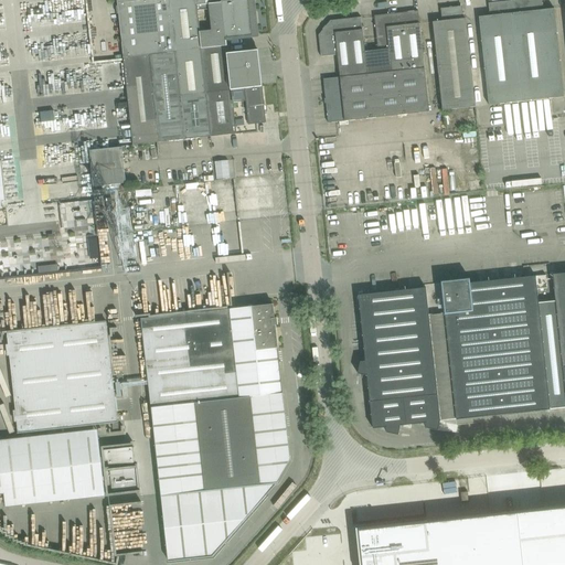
[(117,0),(124,57),(149,55),(176,52),(201,50),(227,46),(226,41),(226,39),(253,35),(248,0),(117,0)]
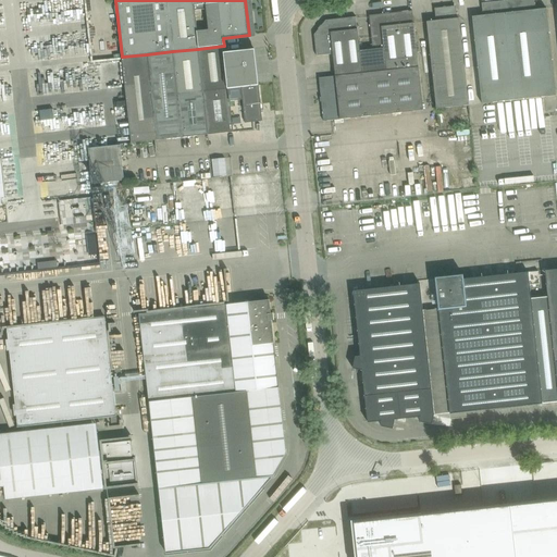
[(482,104),(493,103),(519,100),(508,0),(482,3),(483,15),(472,16),(482,104)]
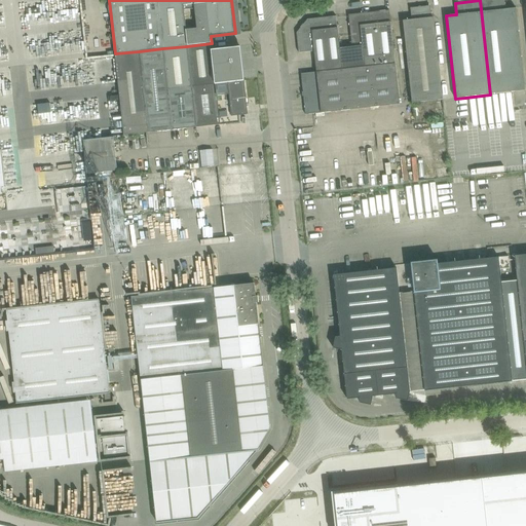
[(505,9),(504,0),(484,0),(480,0),(490,95),(525,90),(516,8),(505,9)]
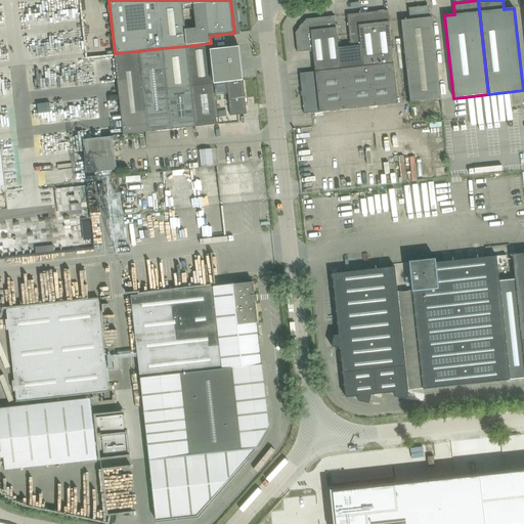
[(430,17),(429,6),(409,8),(410,19),(401,20),(410,102),(441,99),(432,17),(430,17)]
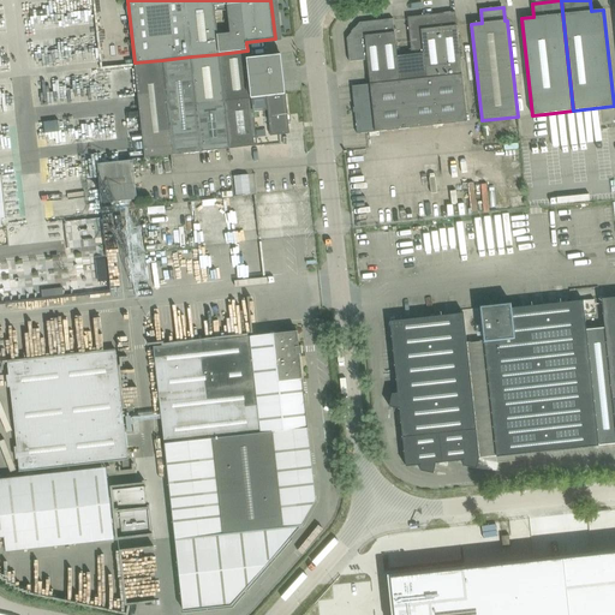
[(412,55),(398,57),(400,82),(427,78),(463,75),(457,24),(455,12),(407,17),(408,29),(412,55)]
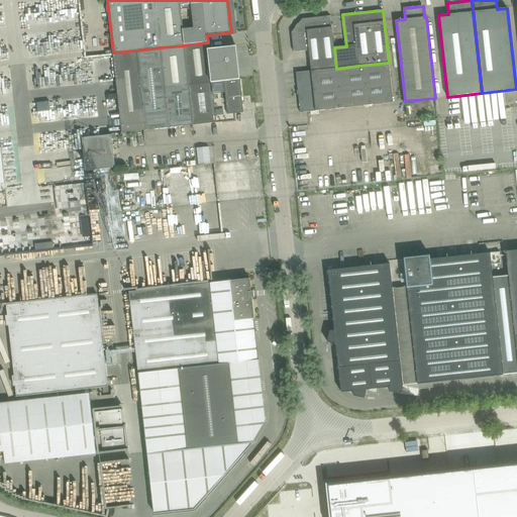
[(303,19),(292,32),(294,53),(309,50),(311,71),(336,69),(334,47),(332,26),(330,16),(303,19)]
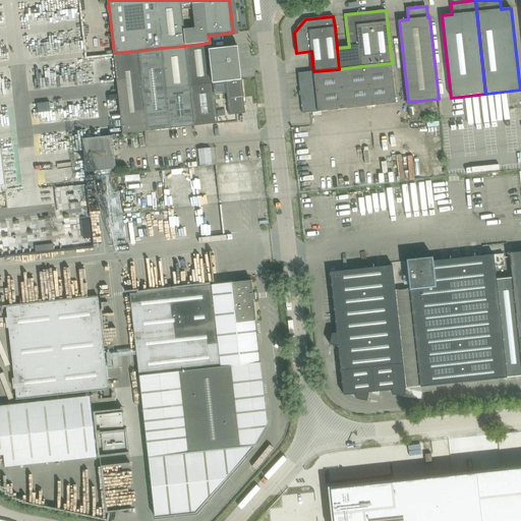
[(185,46),(162,48),(166,89),(190,85),(214,83),(211,50),(210,43),(185,46)]
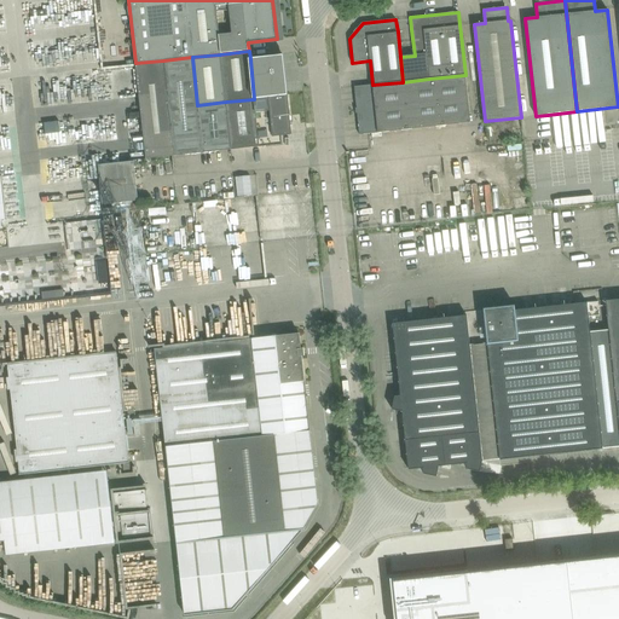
[(268,57),(250,59),(254,99),(261,98),(273,97),(272,97),(288,94),(283,56),(268,57)]
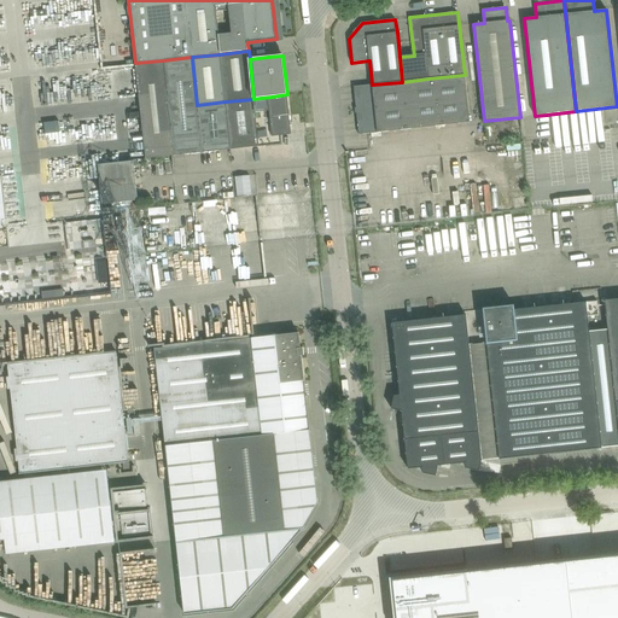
[(192,57),(163,60),(174,156),(203,152),(197,105),(192,57)]
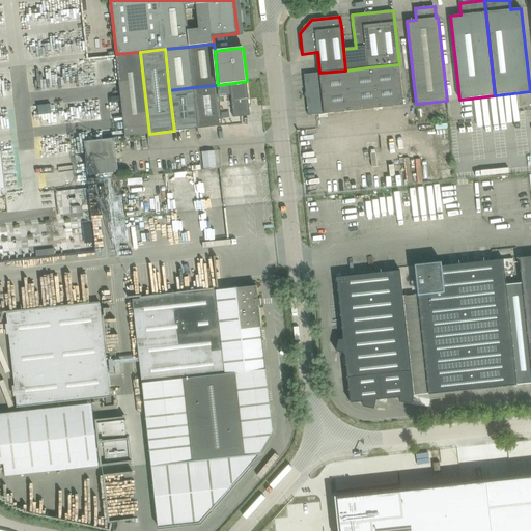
[(116,54),(116,55),(119,82),(126,137),(149,134),(140,52),(116,54)]
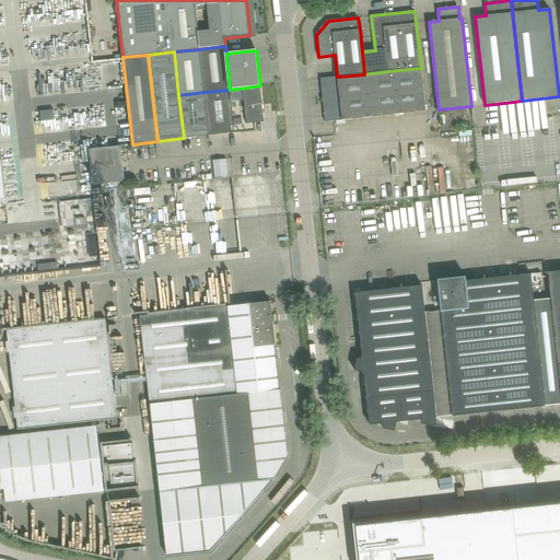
[(325,123),(347,120),(426,112),(421,68),(388,71),(364,74),(337,77),(321,79),(325,123)]
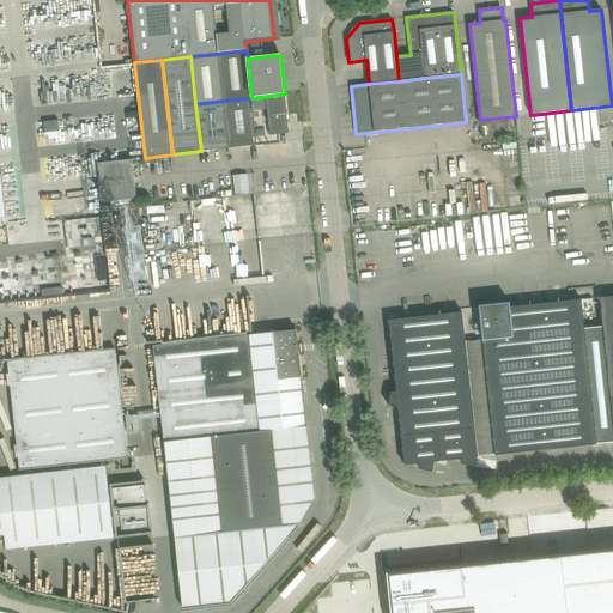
[(271,96),(259,97),(263,145),(279,143),(278,135),(289,133),(285,93),(269,96),(271,96)]
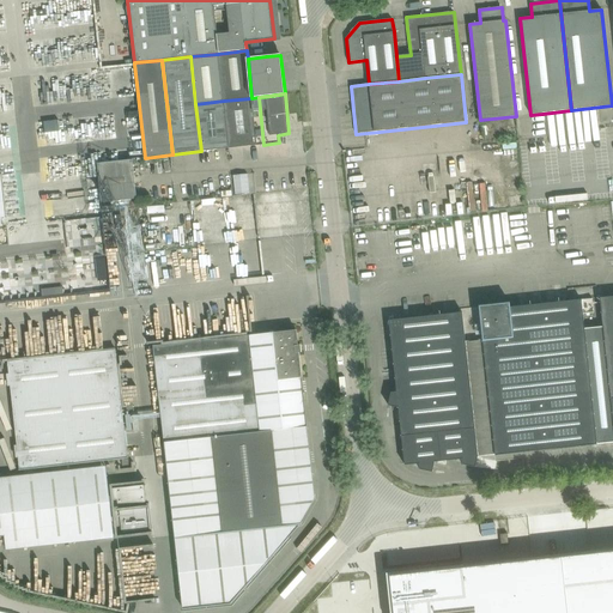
[(252,98),(224,101),(229,149),(263,145),(259,97),(252,98)]
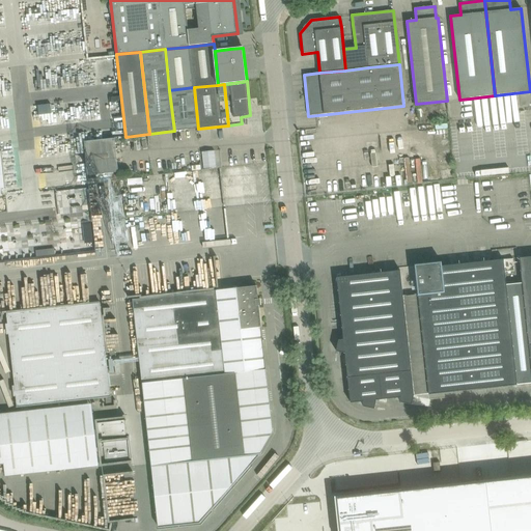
[(194,87),(169,90),(174,131),(198,129),(194,87)]
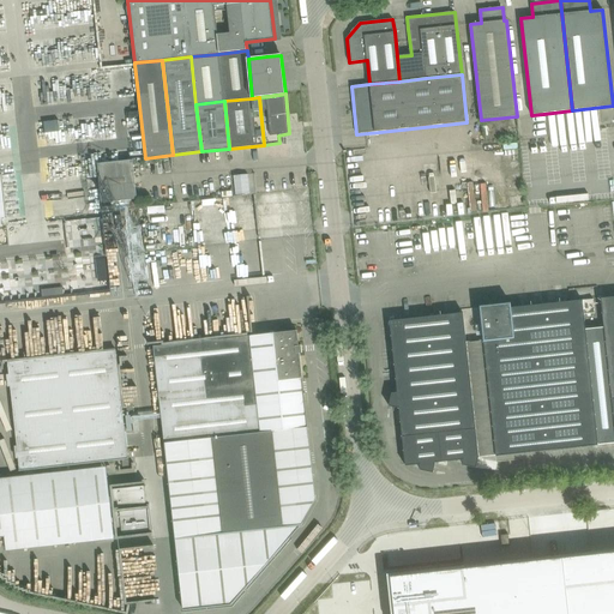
[(102,203),(125,200),(137,199),(133,161),(97,164),(102,203)]
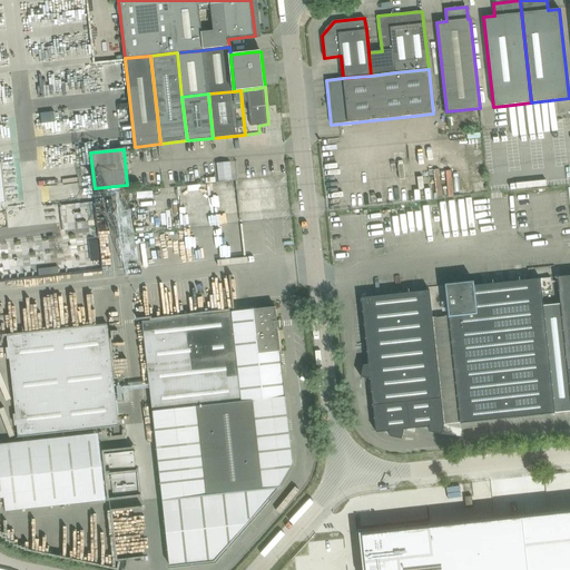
[(61,190),(30,192),(30,206),(45,206),(45,197),(61,196),(61,190)]
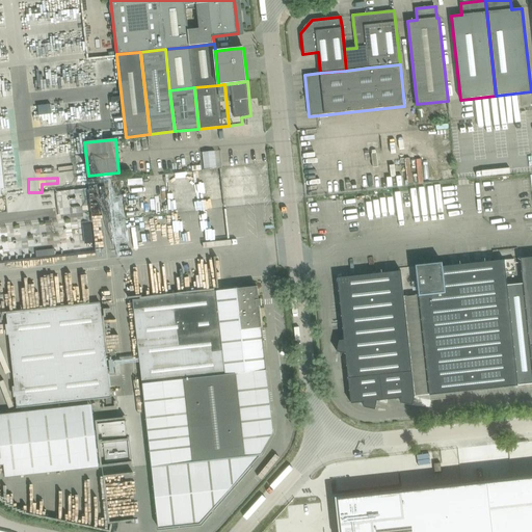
[(531,257),(443,267),(443,263),(427,264),(428,266),(400,269),(401,271),(338,278),(344,340),(340,341),(337,352),(346,353),(351,404),(364,402),(364,407),(375,409),(377,400),(401,398),(401,403),(413,405),(415,397),(531,383),(531,257)]
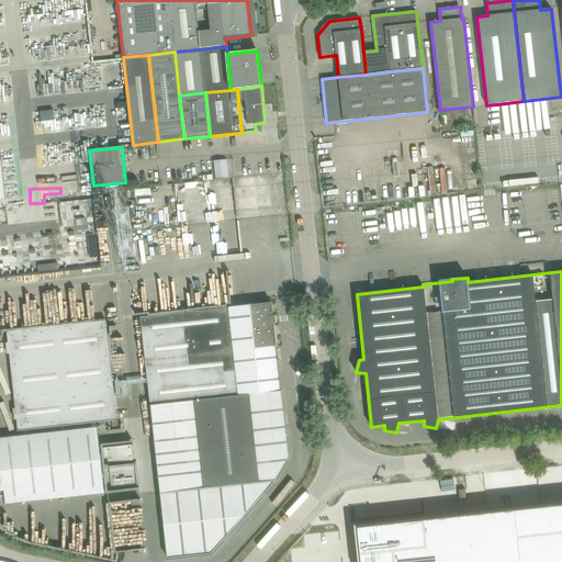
[(168,559),(212,553),(276,480),(289,457),(271,303),(186,312),(141,317),(145,361),(168,559)]
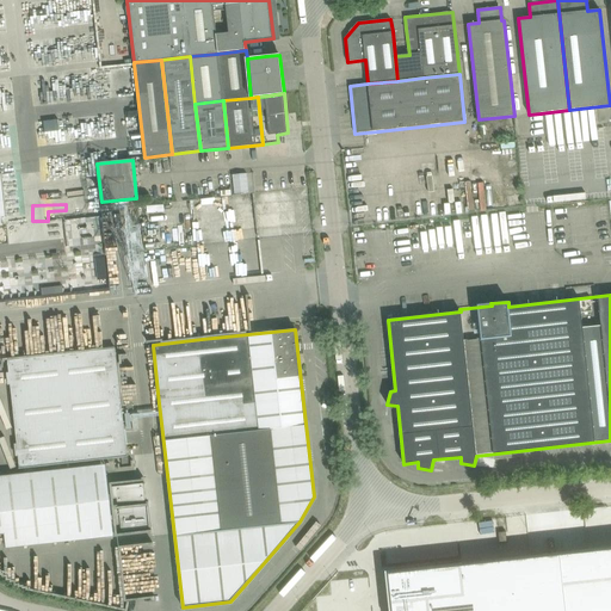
[(20,468),(125,457),(128,456),(116,349),(8,360),(20,468)]
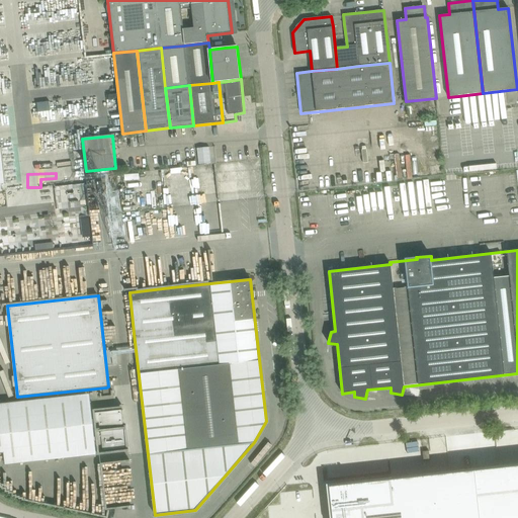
[(92,397),(0,406),(0,455),(7,455),(8,467),(98,457),(92,397)]
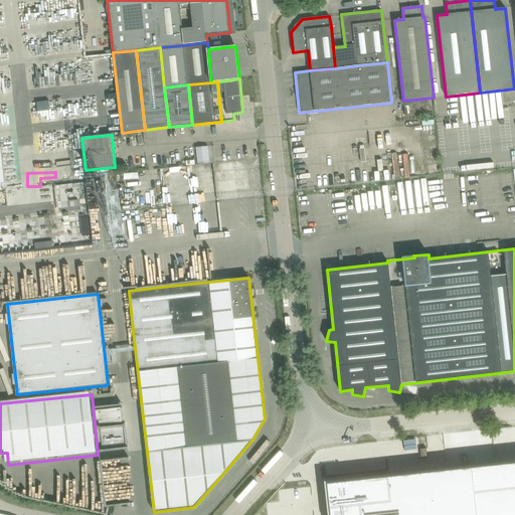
[(346,482),(328,484),(330,501),(329,502),(330,508),(331,508),(331,514),(514,514),(514,463),(497,465),(495,465),(448,470),(446,471),(389,477),(387,477),(381,478),(382,478),(369,480),(369,479),(363,480),(364,480),(352,482),(351,481),(346,481),(346,482)]
